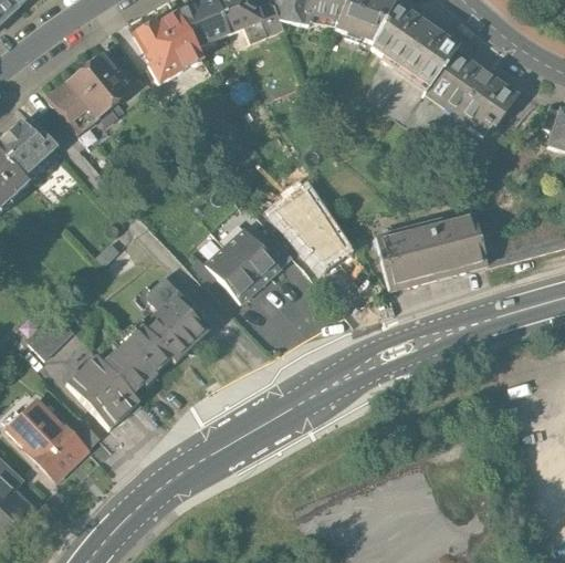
[(0,0),(0,21),(18,4),(13,0),(0,0)]
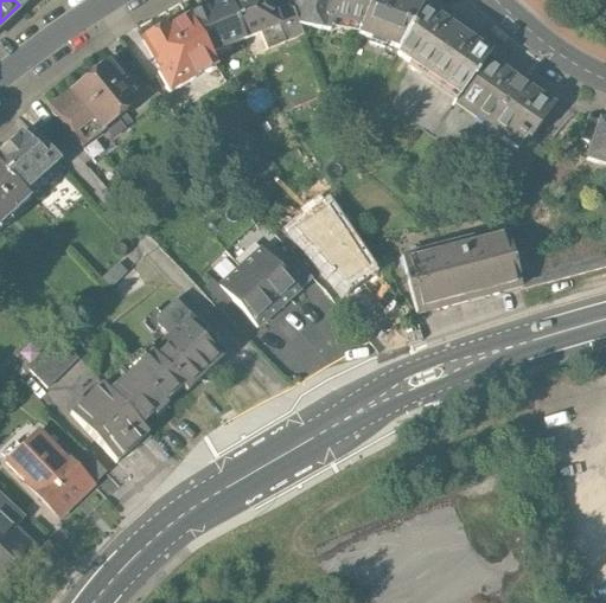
[(209,50),(244,37),(230,0),(223,0),(189,13),(209,50)]
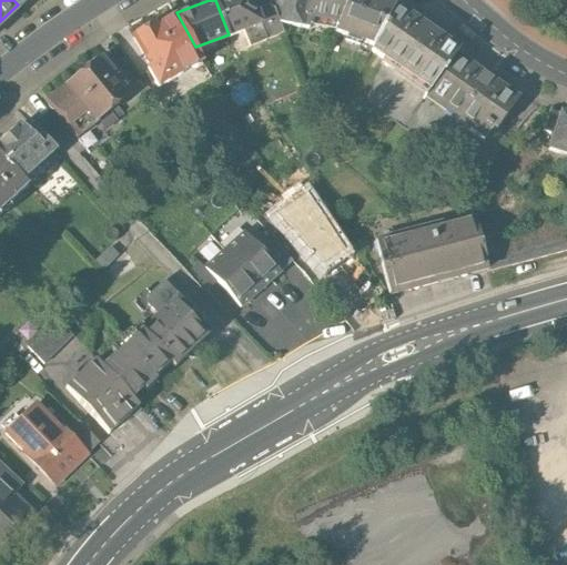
[(283,30),(280,21),(272,0),(269,0),(262,2),(261,0),(259,0),(254,2),(253,0),(215,0),(229,34),(243,28),(247,41),(265,34),(266,37),(283,30)]
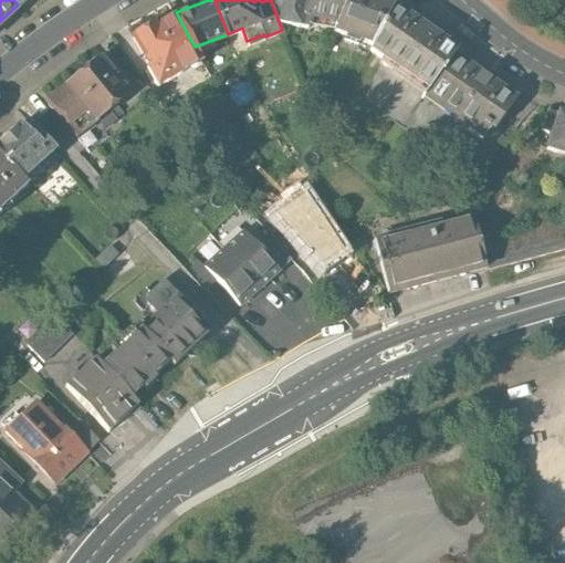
[(271,0),(279,21),(309,27),(310,16),(302,13),(304,6),(297,3),(297,0),(271,0)]
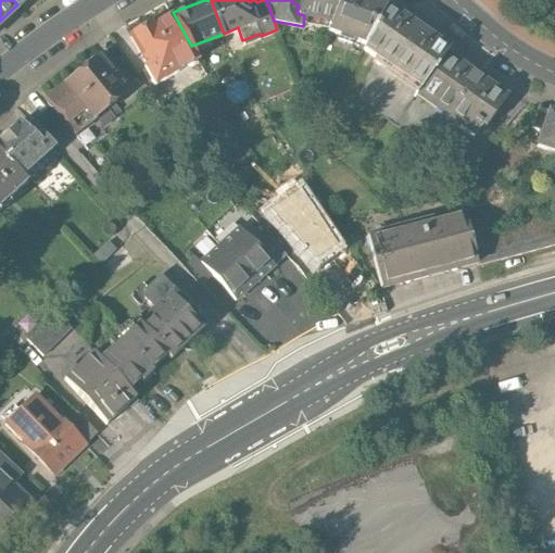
[(304,15),(331,21),(340,0),(292,0),(292,3),(299,5),(297,13),(304,15)]
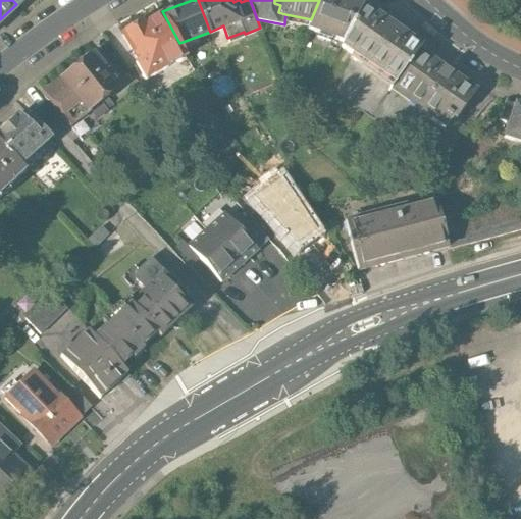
[(353,20),(362,4),(364,1),(362,0),(319,0),(311,19),(309,26),(321,31),(320,34),(330,39),(332,36),(343,41),(353,20)]
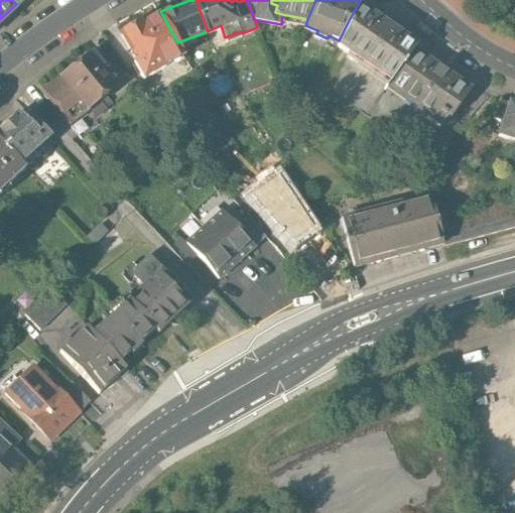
[(339,44),(391,82),(414,48),(416,45),(358,4),(349,20),(352,21),(339,44)]
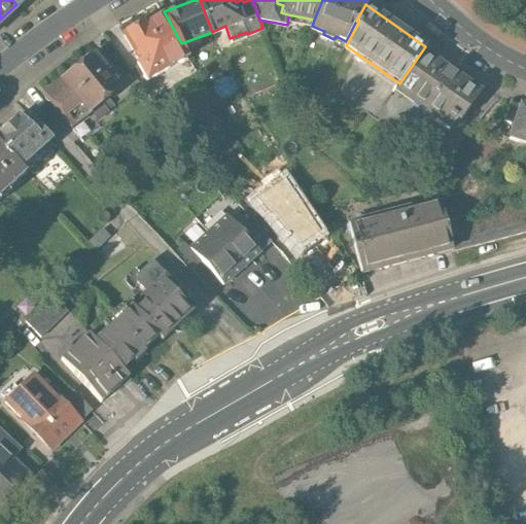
[(145,20),(125,31),(140,60),(138,61),(147,77),(188,55),(181,43),(164,11),(146,22),(145,20)]
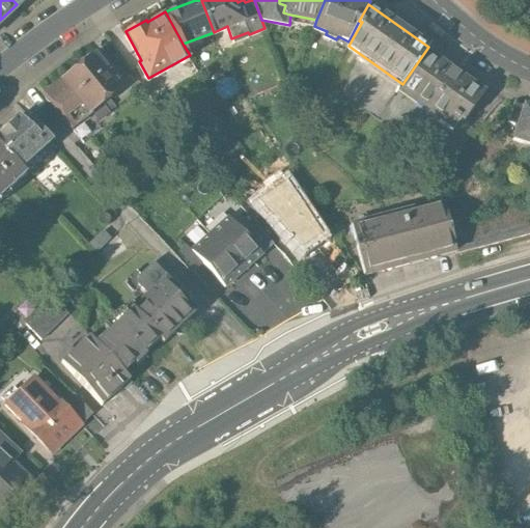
[(463,122),(484,92),(426,50),(402,84),(418,95),(416,98),(429,108),(426,112),(452,131),(459,121),(463,122)]
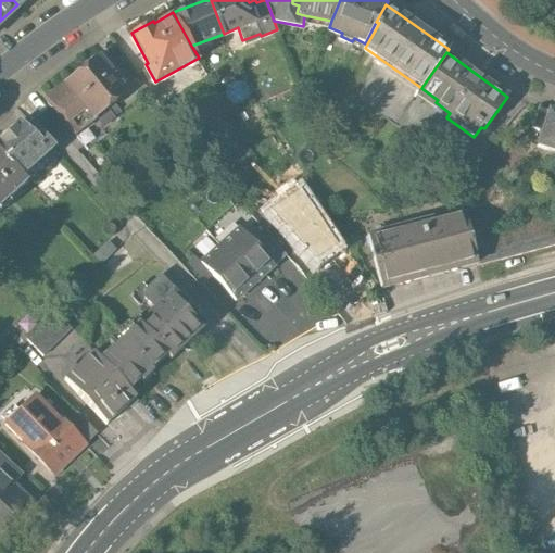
[(104,54),(52,93),(77,127),(129,88),(104,54)]
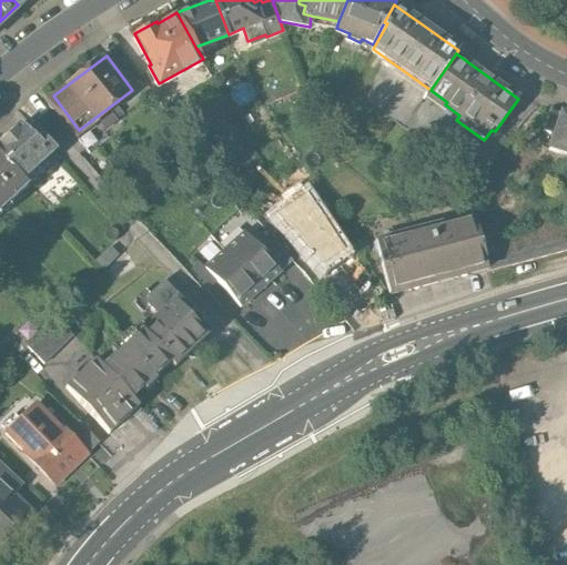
[(566,117),(560,114),(560,115),(549,112),(543,131),(554,134),(548,149),(566,155),(566,117)]
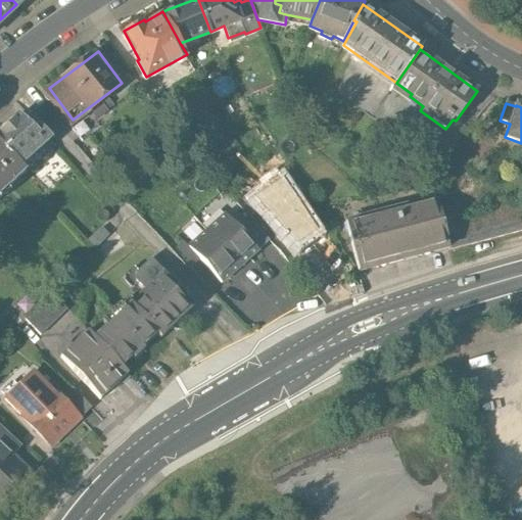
[(32,114),(28,119),(20,110),(0,129),(0,140),(26,169),(56,142),(32,114)]
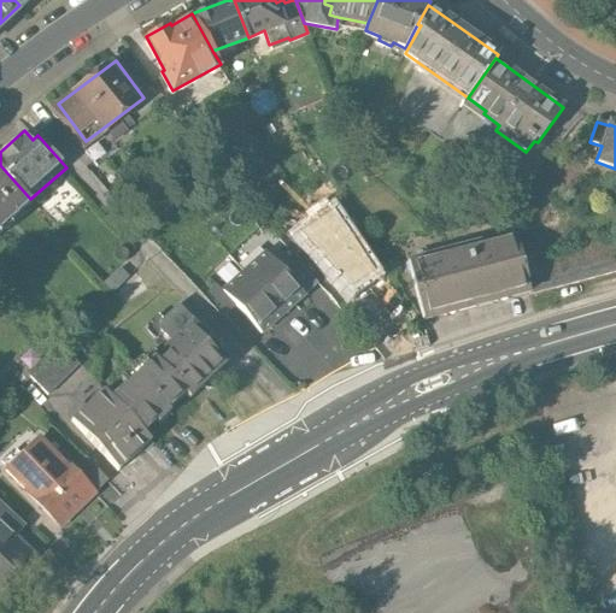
[(0,165),(0,225),(29,198),(0,165)]
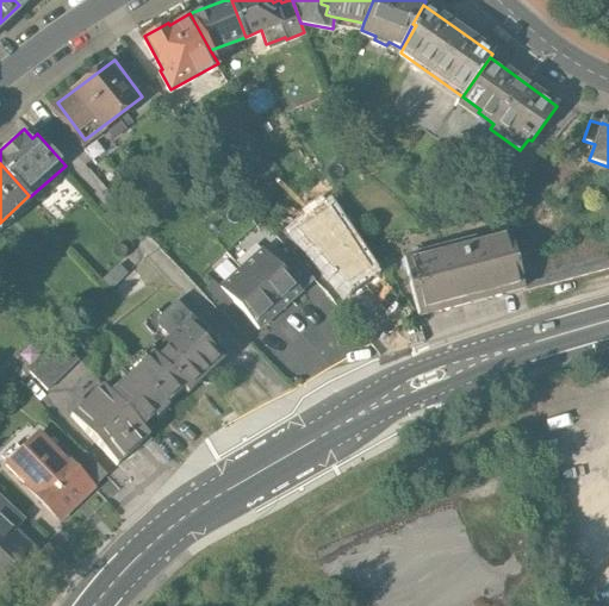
[(331,205),(294,229),(346,287),(373,270),(331,205)]
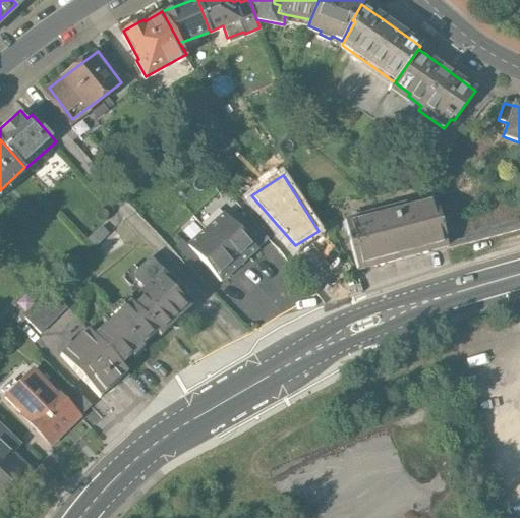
[(519,194),(441,215),(449,244),(449,246),(519,227),(519,194)]
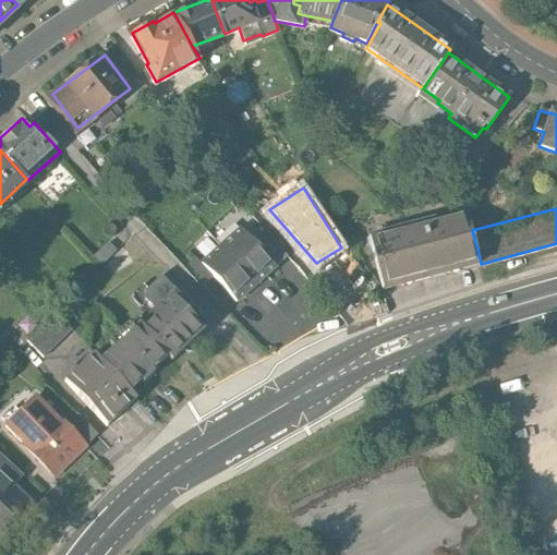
[(436,216),(371,234),(385,287),(481,262),(472,230),(467,213),(437,220),(436,216)]
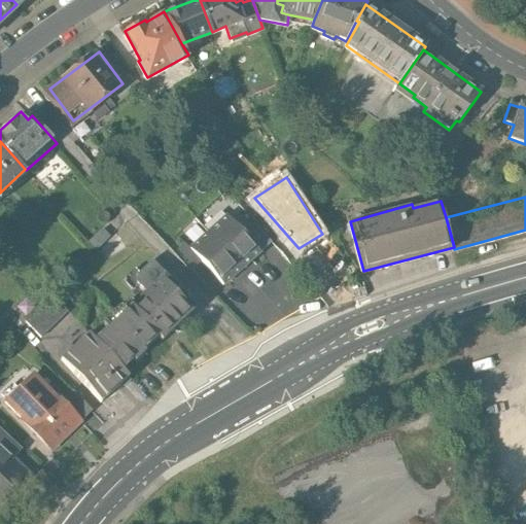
[(247,233),(229,211),(210,228),(243,265),(261,248),(247,233)]
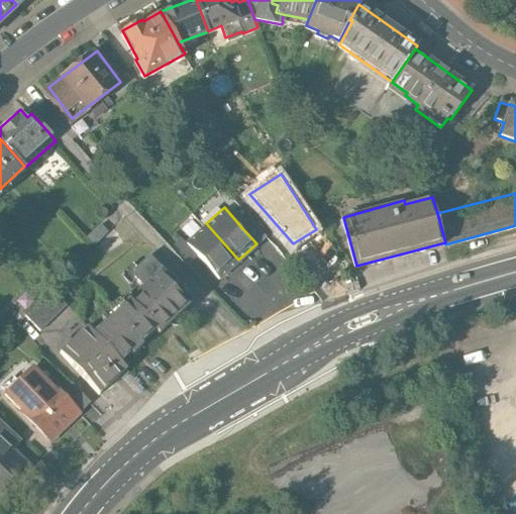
[(268,233),(254,217),(242,228),(256,243),(268,233)]
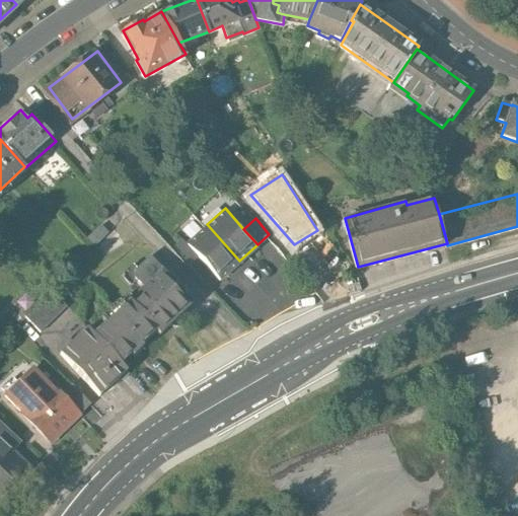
[(239,261),(207,224),(189,240),(200,253),(221,277),(239,261)]
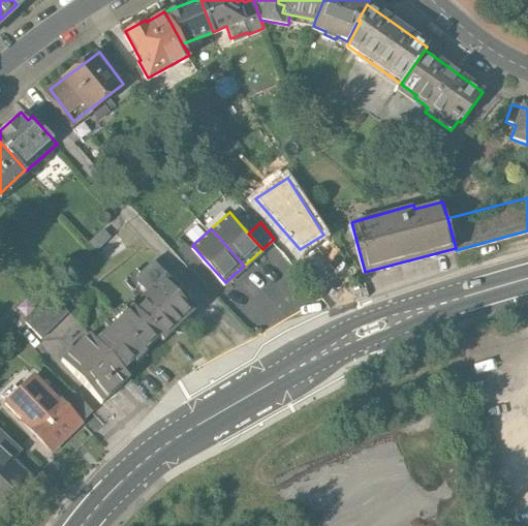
[(192,245),(186,239),(178,248),(194,267),(204,258),(192,245)]
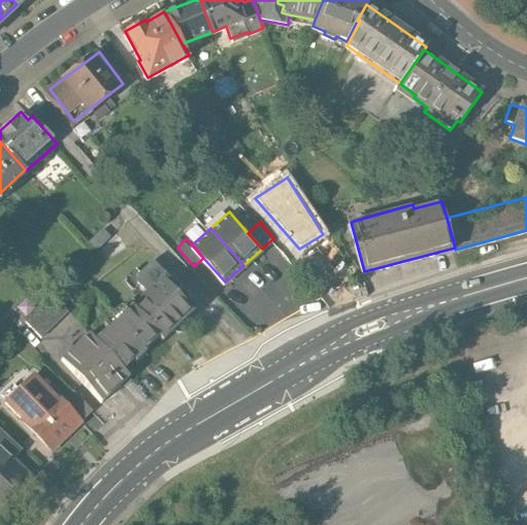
[(180,286),(154,257),(138,272),(137,280),(146,289),(132,303),(160,334),(163,338),(198,305),(191,297),(183,297),(176,290),(180,286)]
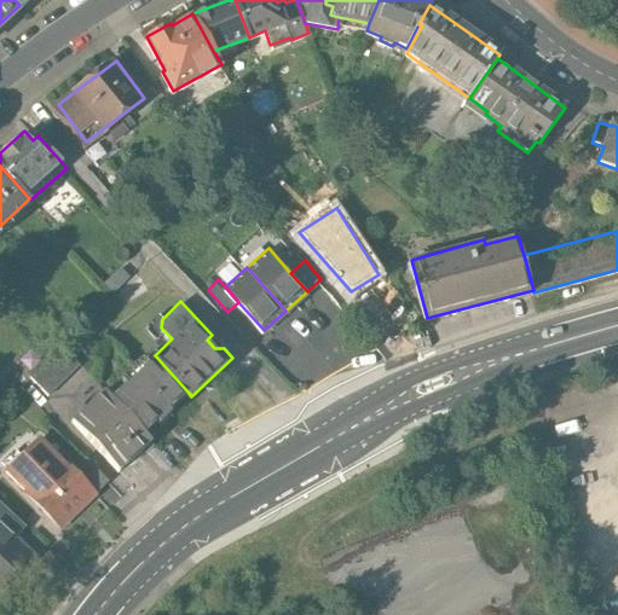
[(63,341),(33,371),(51,389),(80,360),(63,341)]
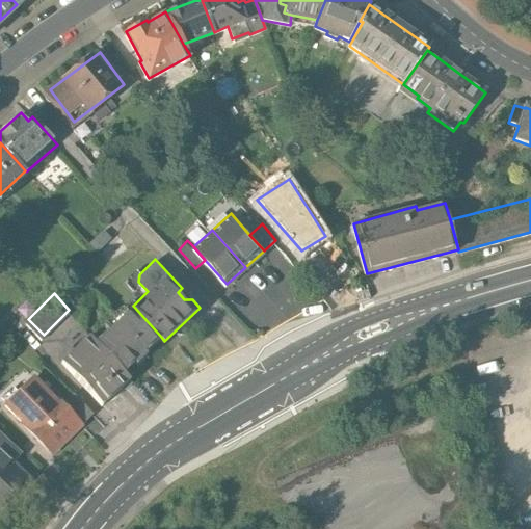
[(122,325),(114,333),(109,327),(97,340),(125,370),(136,360),(138,362),(148,352),(145,351),(161,337),(133,306),(120,318),(122,321),(122,325)]
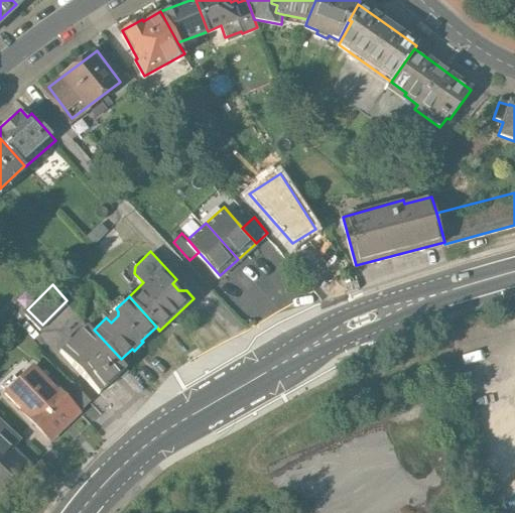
[(94,330),(88,323),(61,346),(101,388),(126,365),(121,359),(94,330)]
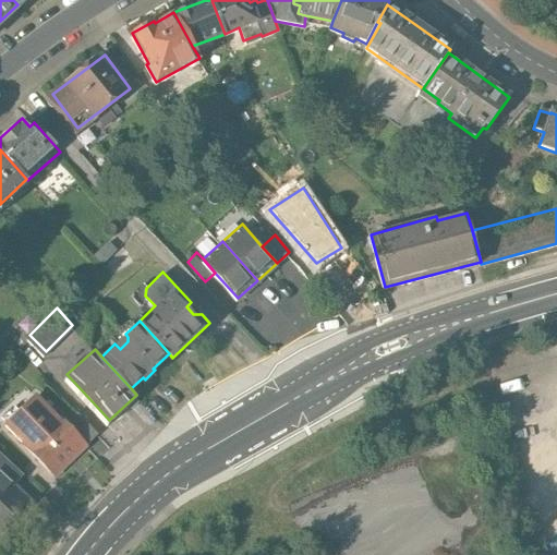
[(56,410),(38,391),(9,420),(26,438),(57,470),(88,439),(68,419),(57,408),(56,410)]
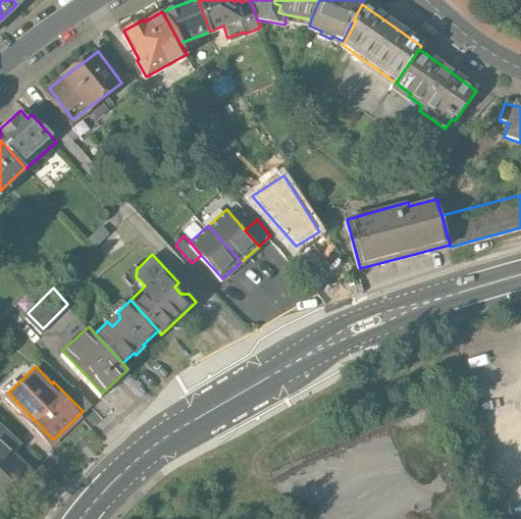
[(92,402),(73,382),(63,392),(83,411),(92,402)]
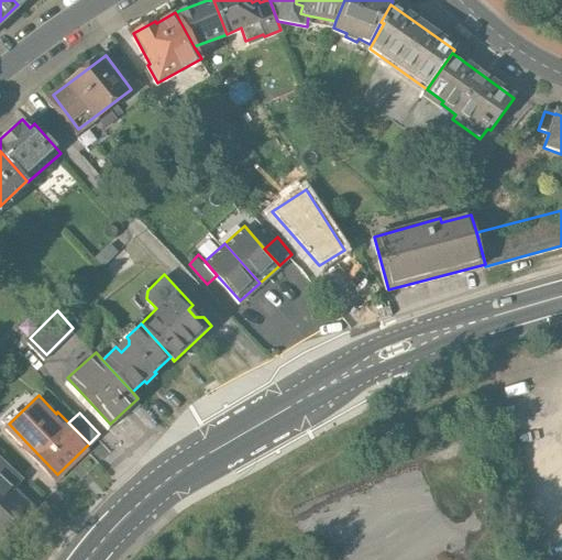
[(0,469),(10,460),(0,450),(0,469)]
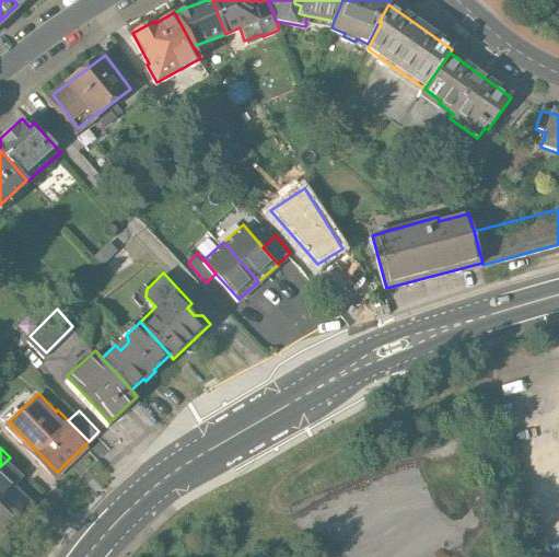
[(0,467),(0,526),(30,497),(0,467)]
